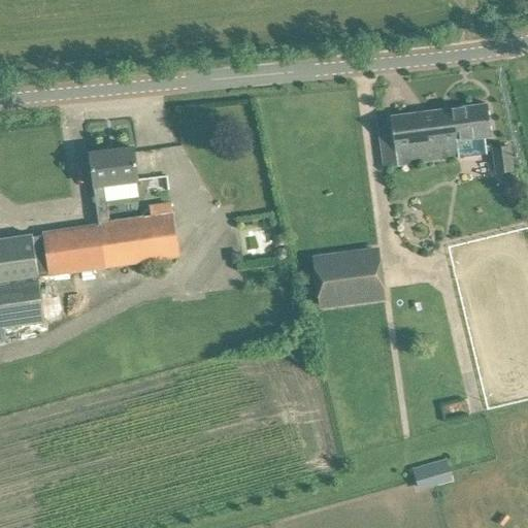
[(492,137),(490,125),(488,104),(377,118),(380,138),(384,167),(459,158),(458,154),(487,150),(485,138),(492,137)]
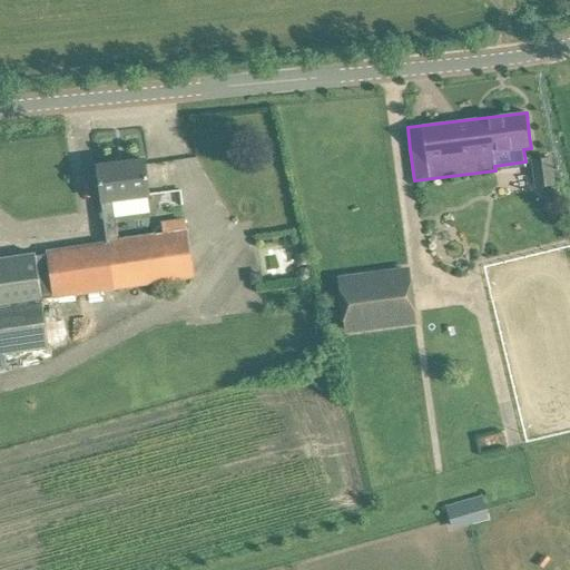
[(532,160),(536,189),(554,187),(551,159),(532,160)]
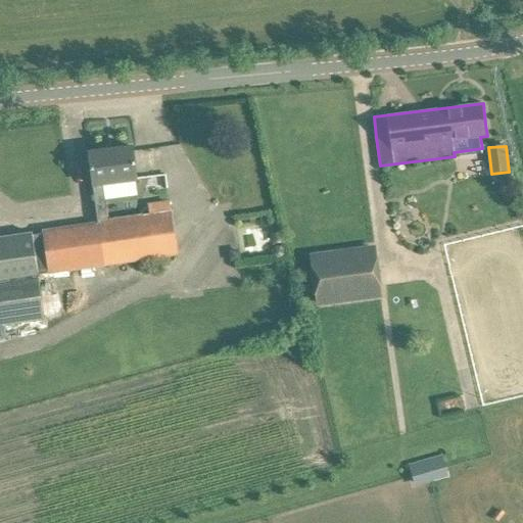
[(133,147),(89,152),(93,185),(96,210),(106,209),(105,200),(137,196),(135,179),(137,179),(133,147)]
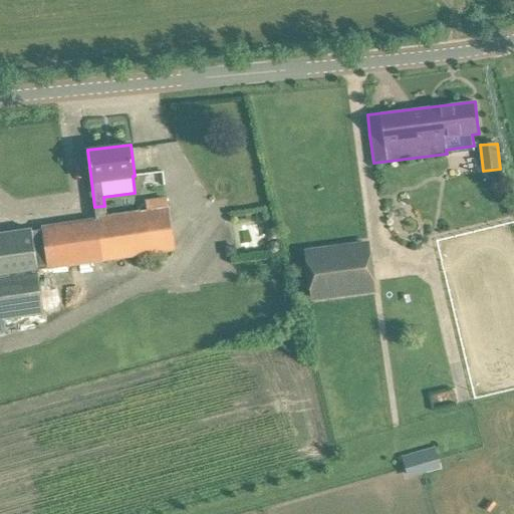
[(140,187),(165,186),(164,172),(140,173),(140,187)]
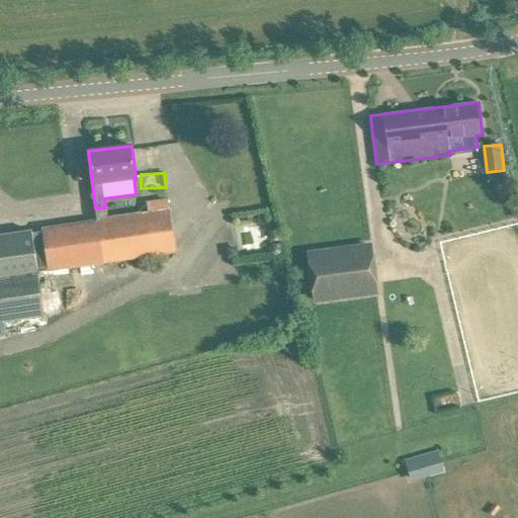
[(176,251),(170,209),(168,198),(147,201),(149,212),(107,219),(98,220),(96,221),(40,228),(41,232),(0,236),(0,335),(6,335),(4,323),(44,317),(39,277),(38,271),(49,270),(176,251)]
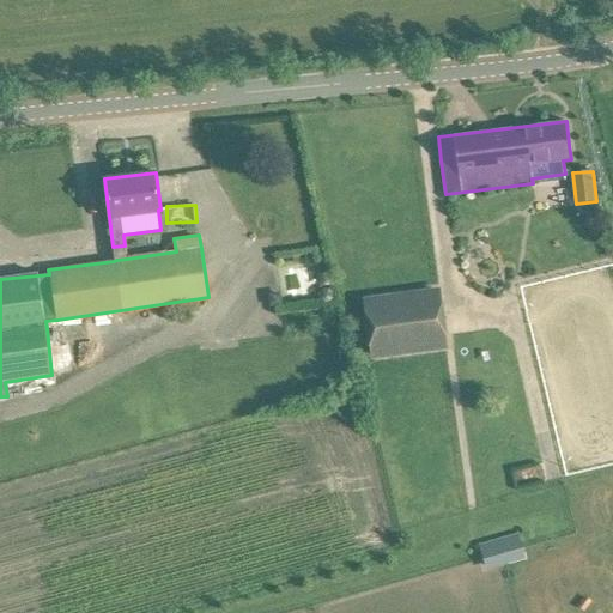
[(441,287),(363,298),(371,360),(449,350),(441,287)]
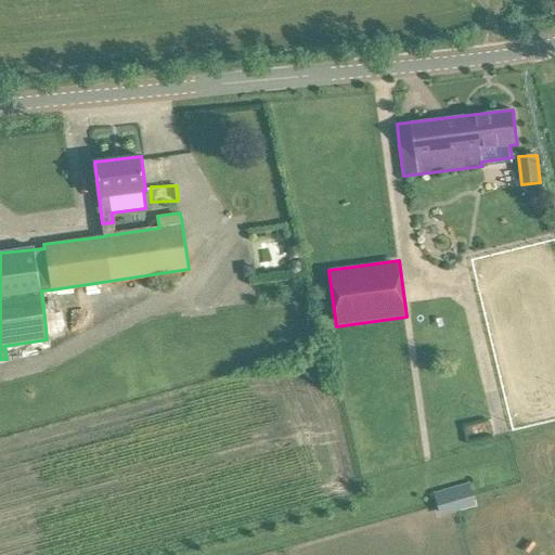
[(469,482),(434,493),(437,506),(440,516),(457,511),(476,506),(474,497),(469,482)]
